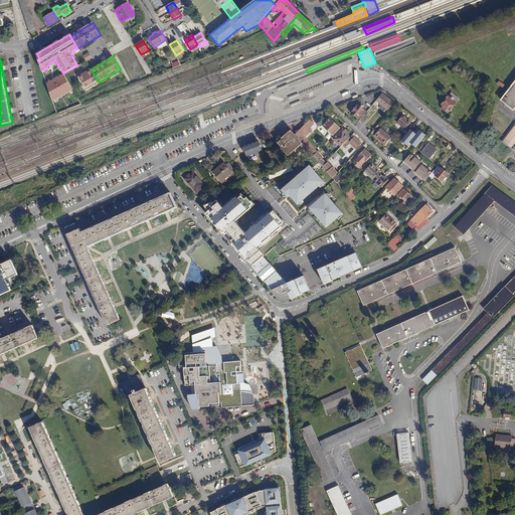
[(91,69),(77,76),(86,91),(99,82),(91,69)]
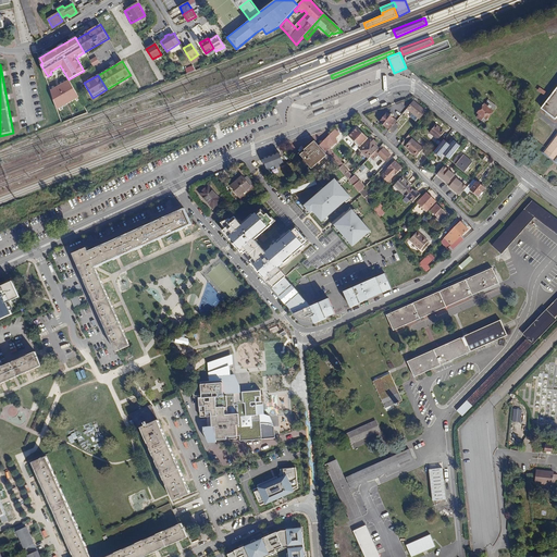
[(79,97),(69,81),(50,90),(57,110),(79,97)]
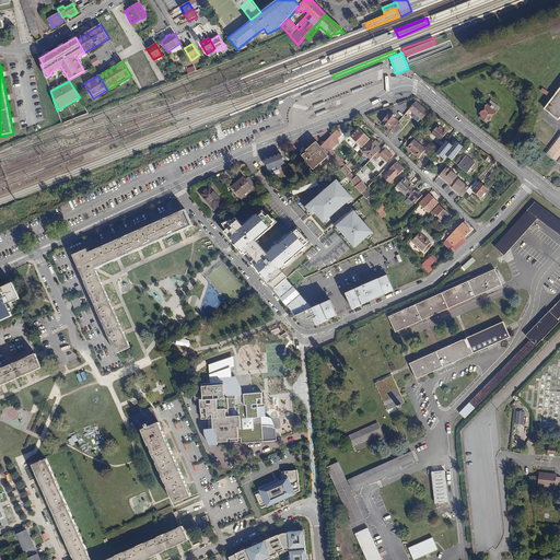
[(559,116),(559,89),(545,108),(558,119),(559,116)]
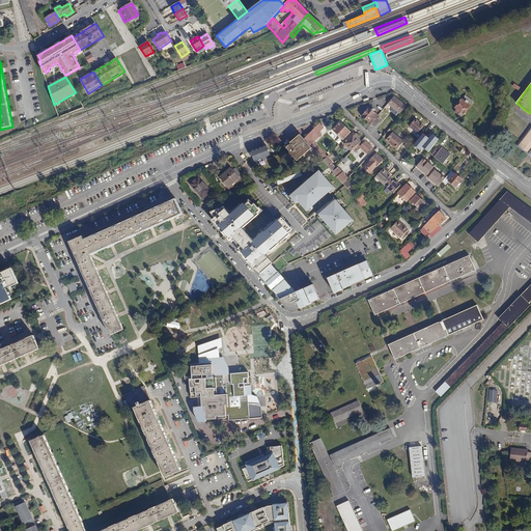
[(473,101),(465,94),(462,99),(471,105),(473,101)]
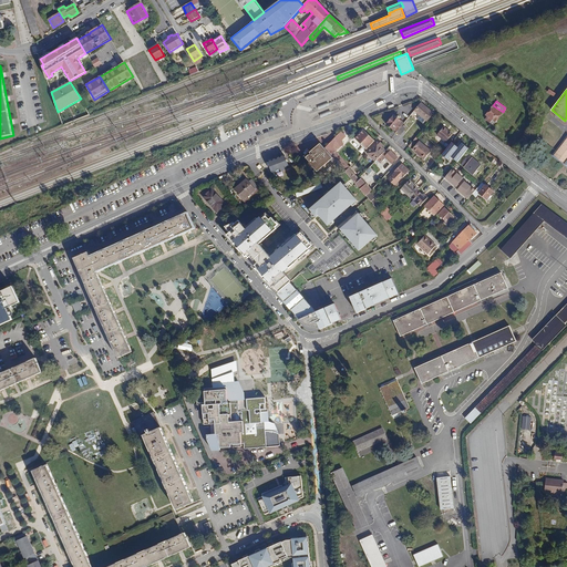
[(433,113),(421,103),(414,111),(426,121),(433,113)]
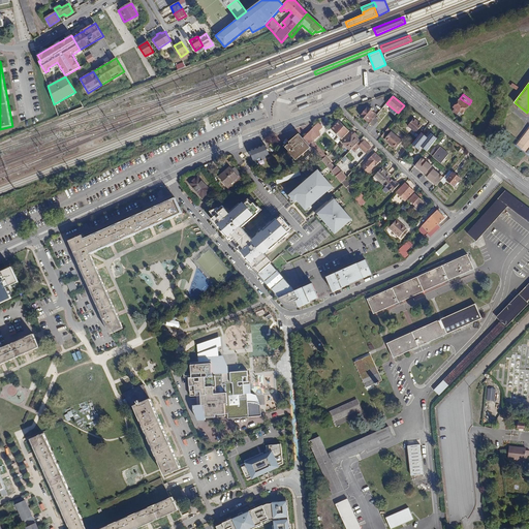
[(460,98),(459,97),(458,99),(459,100),(454,107),(456,109),(454,112),(458,114),(459,112),(462,114),(469,104),(460,98)]
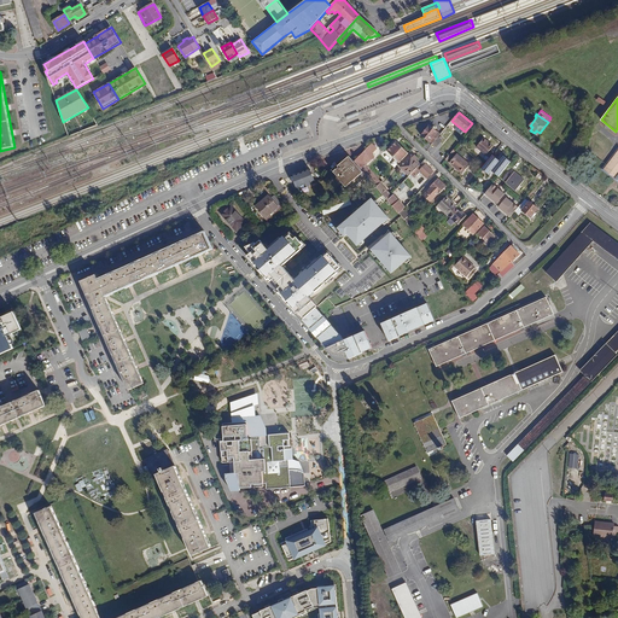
[(437,132),(430,124),(420,135),(429,141),(437,132)]
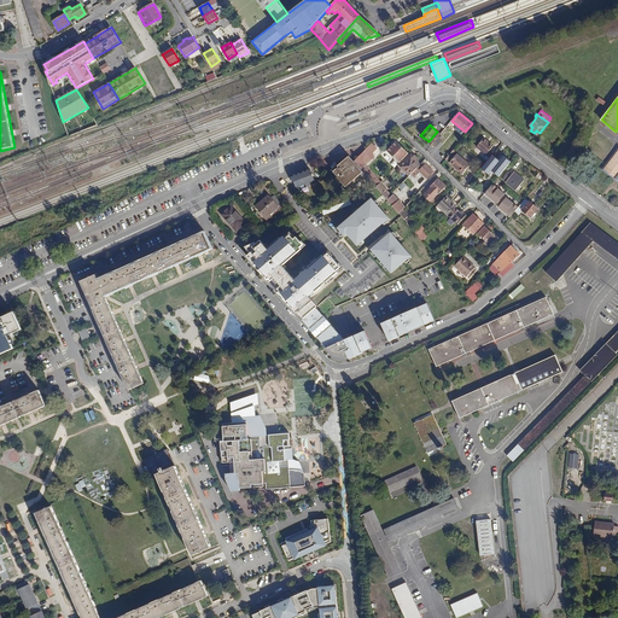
[(443,140),(438,136),(432,144),(437,147),(438,146),(441,143),(443,140)]
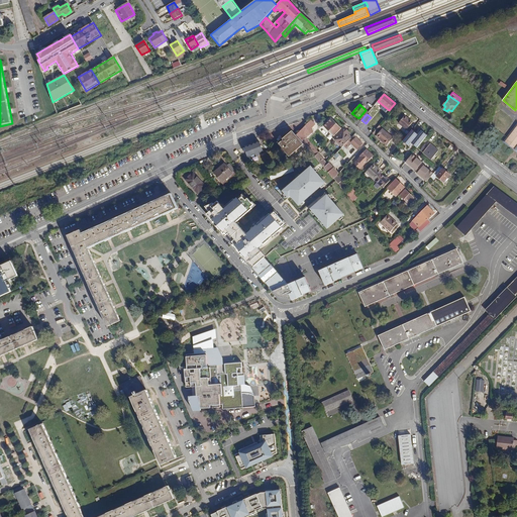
[(414,121),(406,114),(400,122),(407,128),(414,121)]
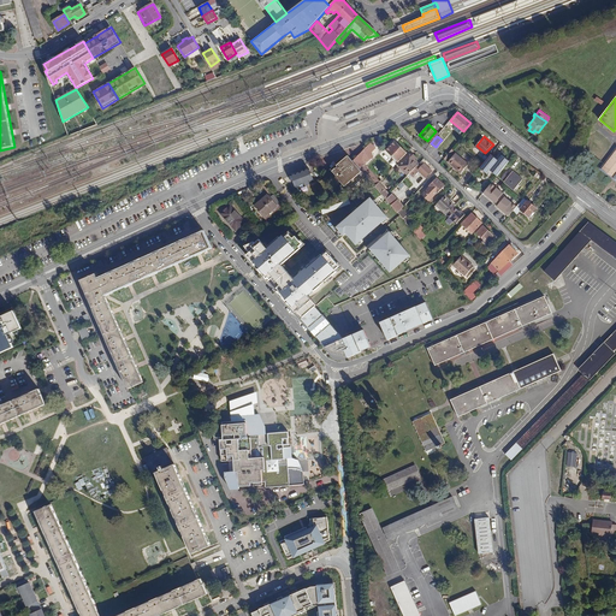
[(407,154),(396,142),(386,150),(398,163),(407,154)]
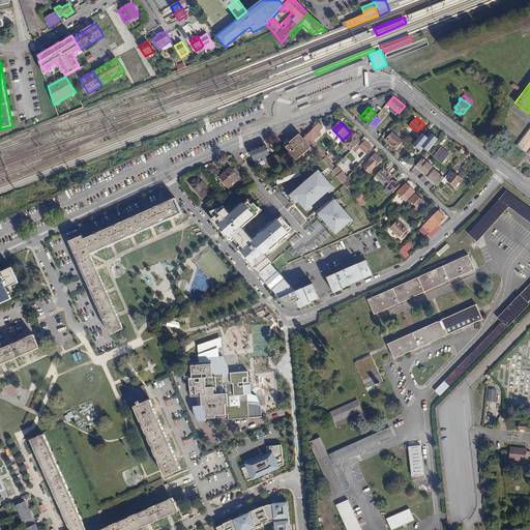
[(529,127),(517,145),(526,153),(529,148),(529,155),(529,127)]
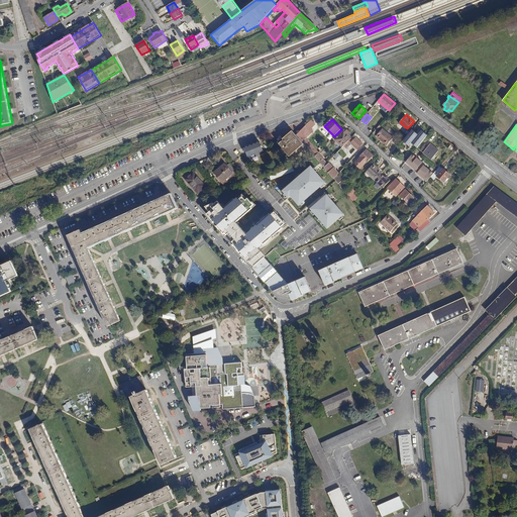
[(296,135),(298,138),(307,129),(305,126),(296,135)]
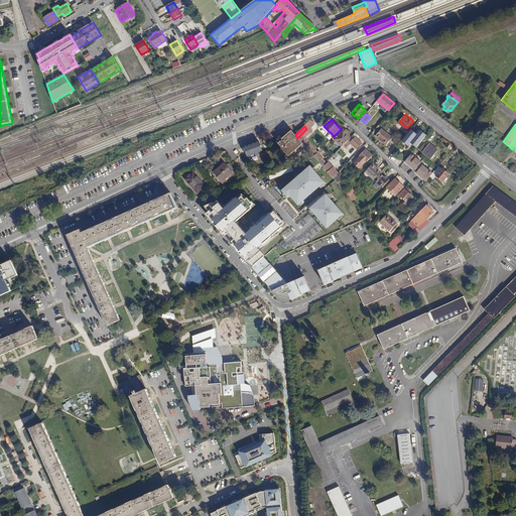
[(393,137),(382,127),(376,135),(387,144),(393,137)]
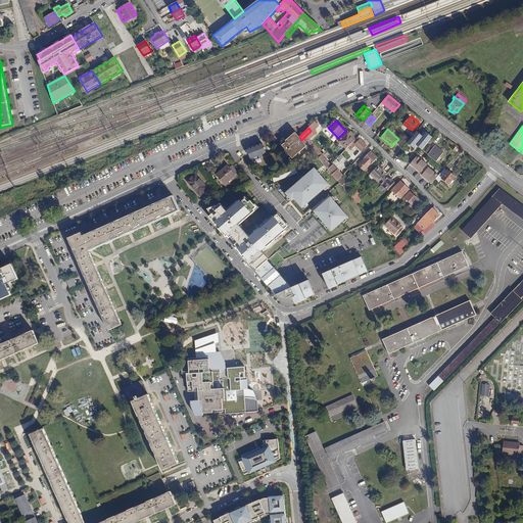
[(346,149),(347,147),(355,139),(352,137),(354,135),(351,132),(349,134),(348,132),(339,141),(346,149)]
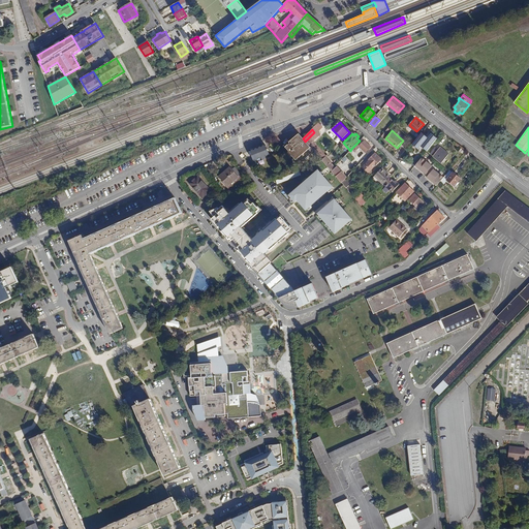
[(305,142),(303,138),(299,134),(289,143),(290,144),(288,145),(285,147),(290,153),(289,153),(296,160),(310,148),(305,142)]
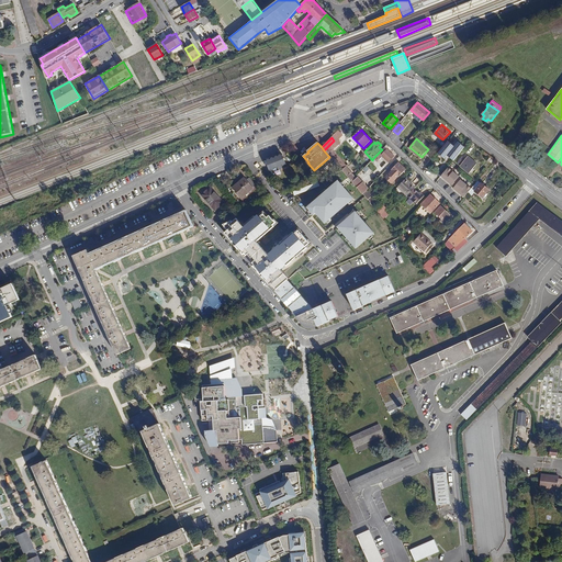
[(458,149),(450,143),(442,153),(450,158),(458,149)]
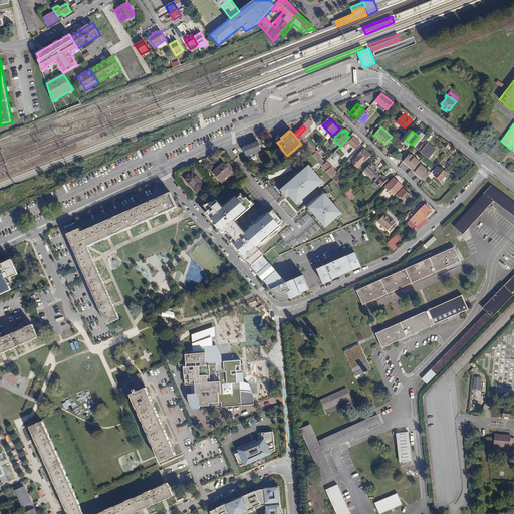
[(359,143),(351,135),(349,137),(341,145),(344,148),(349,143),(354,148),(359,143)]
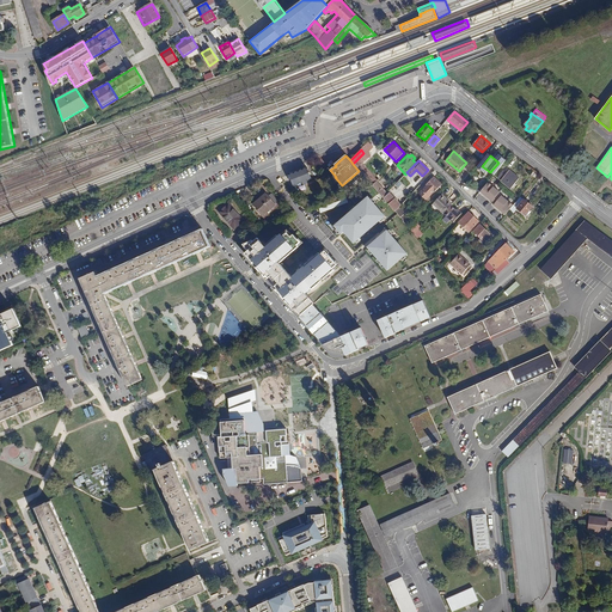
[(490,172),(482,166),(479,169),(488,176),(490,172)]
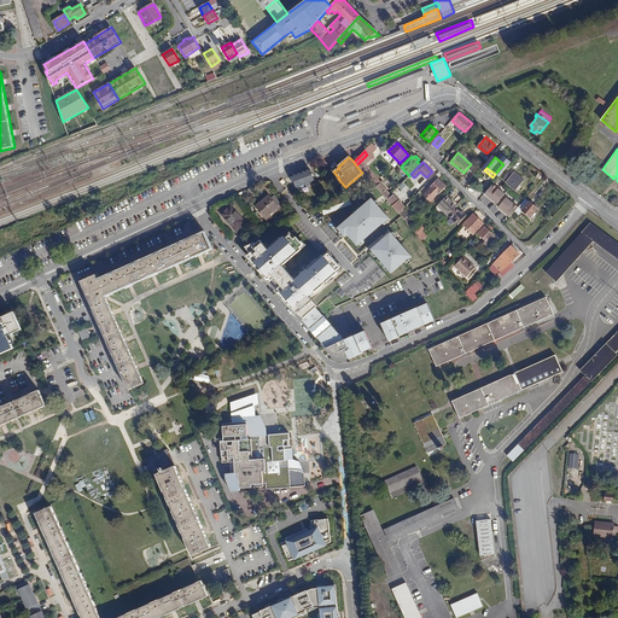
[(313,180),(310,172),(293,178),(297,186),(301,194),(309,191),(308,185),(310,185),(309,181),(313,180)]
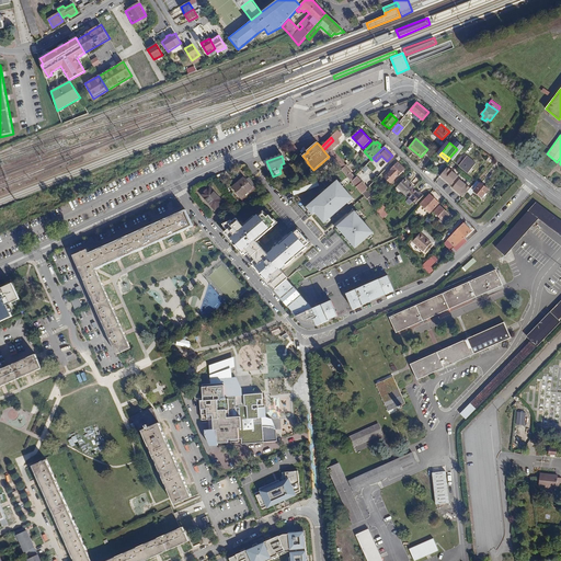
[(476,164),(467,157),(465,159),(461,157),(457,162),(459,164),(459,165),(468,173),(476,164)]
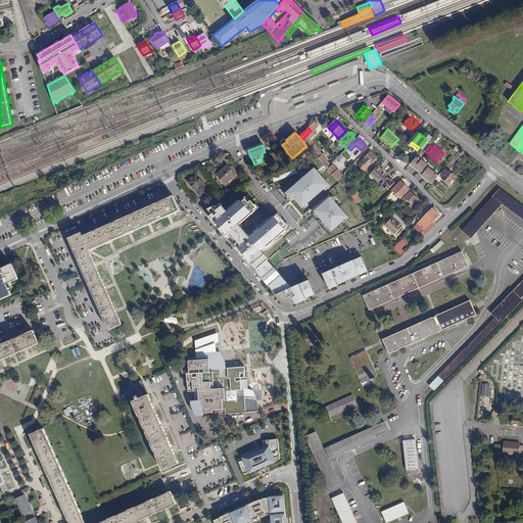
[(318,158),(320,156),(312,147),(310,149),(318,158)]
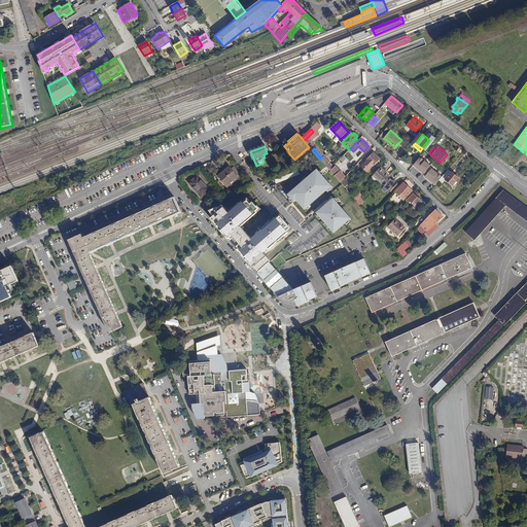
[(380,160),(374,153),(367,160),(369,160),(361,167),(366,172),(374,165),(374,166),(380,160)]
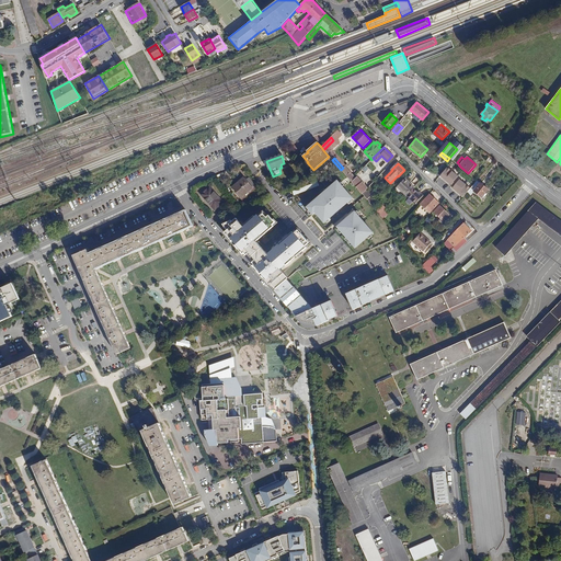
[(343,168),(341,170),(350,181),(353,178),(354,178),(345,167),(343,168)]
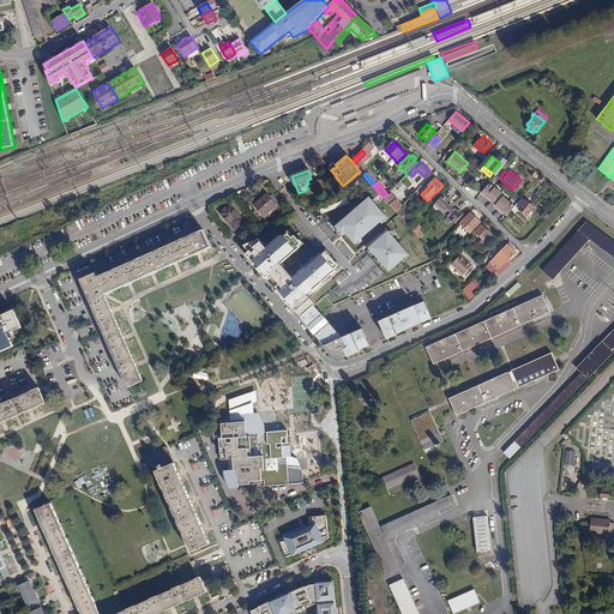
[(494,203),(504,192),(494,184),(491,188),(487,186),(482,192),(494,203)]
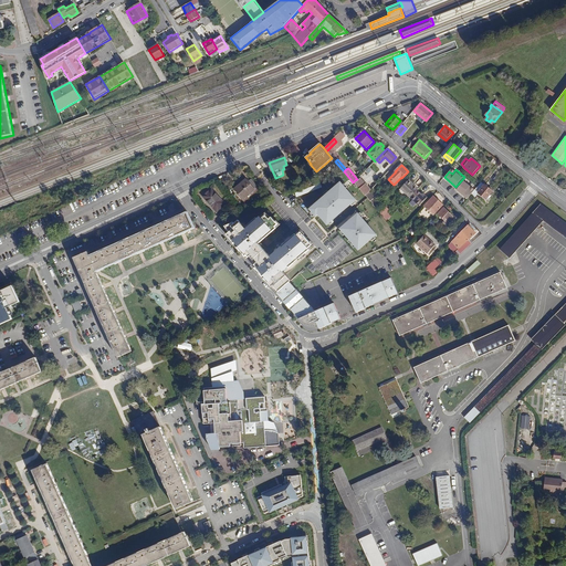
[(255,189),(245,179),(241,184),(234,189),(243,200),(255,189)]
